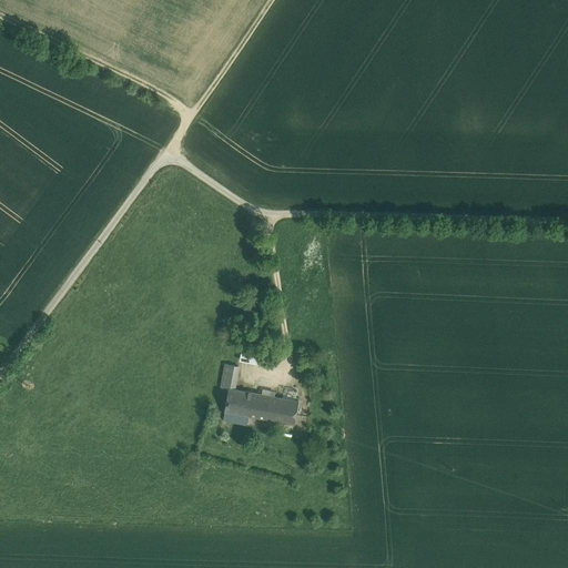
[(240,359),(263,363),(264,350),(242,346),(240,359)]
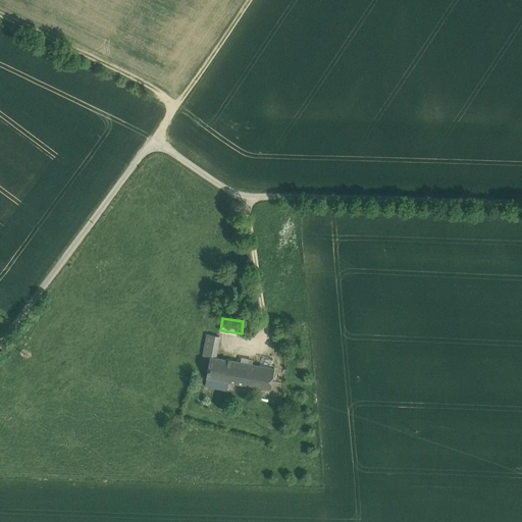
[(219,335),(207,333),(203,355),(215,357),(219,335)]
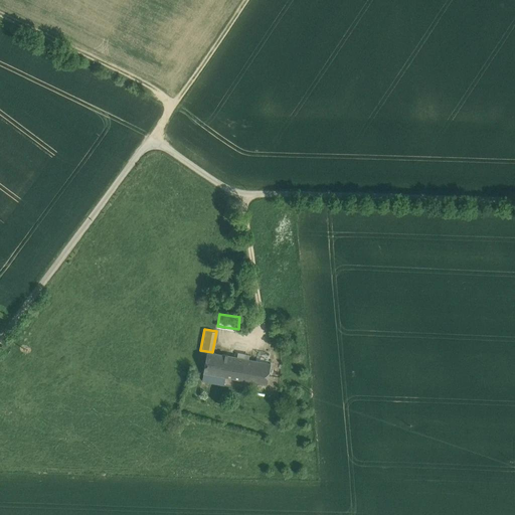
[(212,352),(200,350),(196,371),(203,372),(225,376),(227,366),(243,369),(245,358),(212,352)]
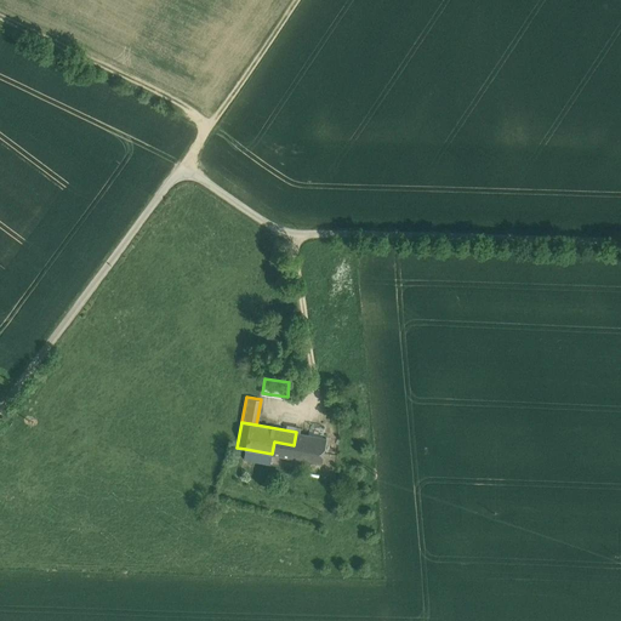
[(326,438),(296,432),(294,445),(274,442),(272,454),(272,455),(301,460),(322,463),(326,438)]
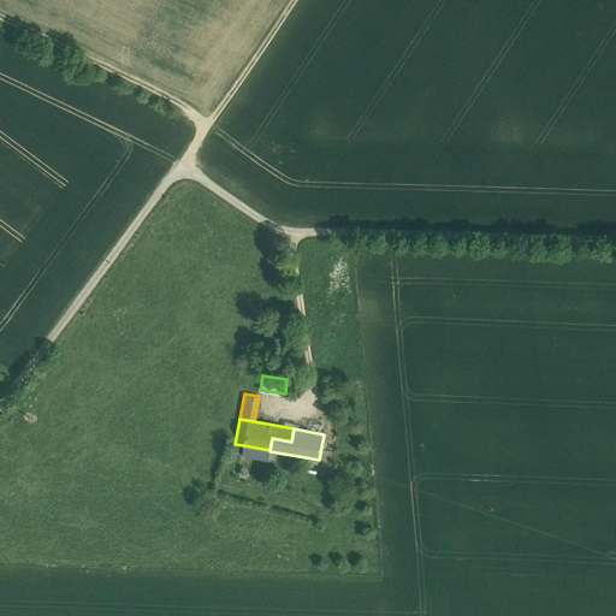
[(270,450),(243,445),(242,455),(268,461),(270,451),(270,450)]
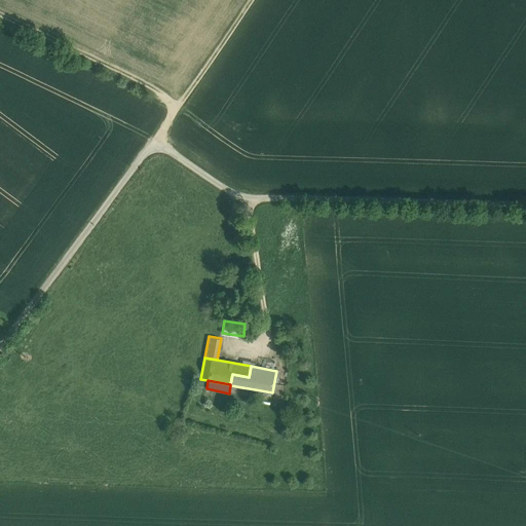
All buildings are outlined.
